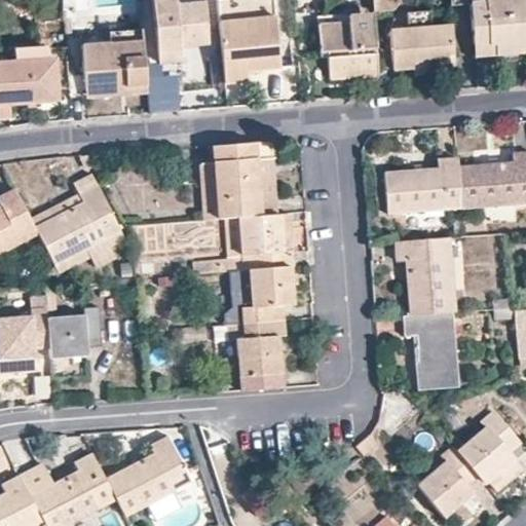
[(175,4),(174,0),(152,0),(158,65),(181,63),(180,48),(208,45),(204,2),(203,2),(175,4)]
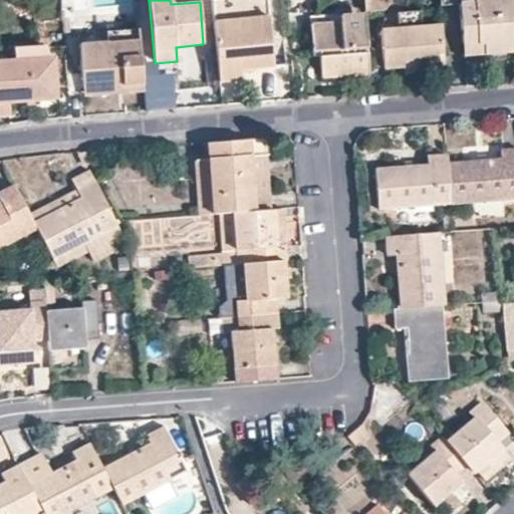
[(211,0),(218,82),(241,81),(241,70),(272,66),(265,0),(211,0)]
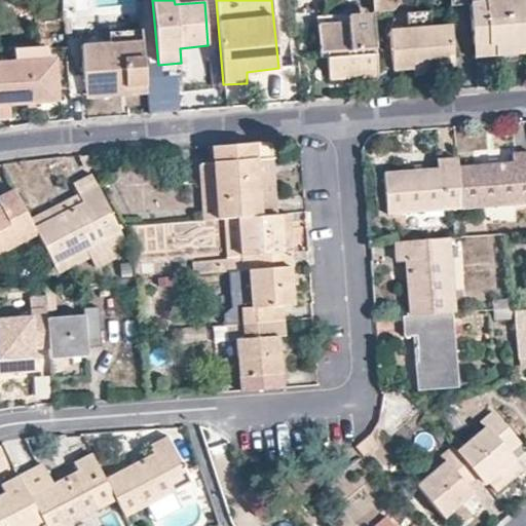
[(371,0),(372,10),(390,8),(397,0),(371,0)]
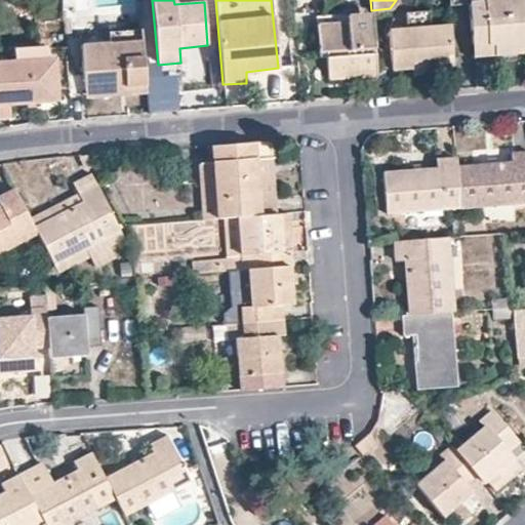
[(494,54),(524,52),(524,13),(524,0),(483,0),(483,3),(469,4),(473,47),(493,46),(494,54)]
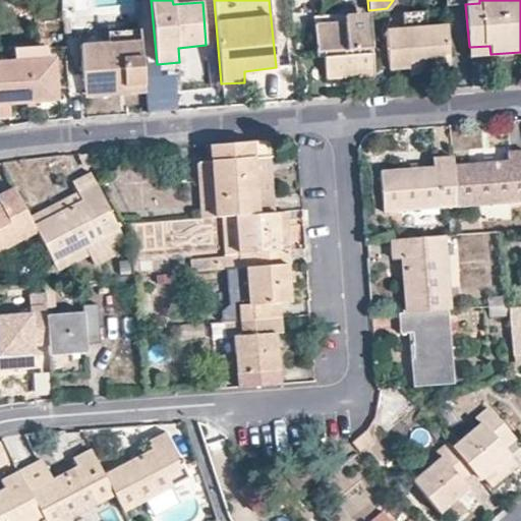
[(327,79),(373,76),(369,19),(314,23),(317,51),(324,51),(327,79)]
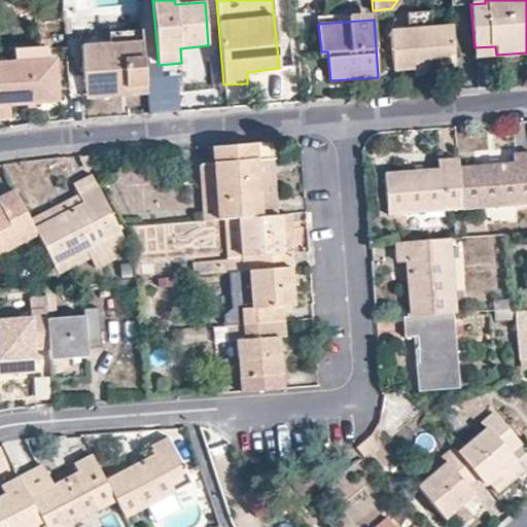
[(393,69),(454,64),(451,27),(390,30),(393,69)]
